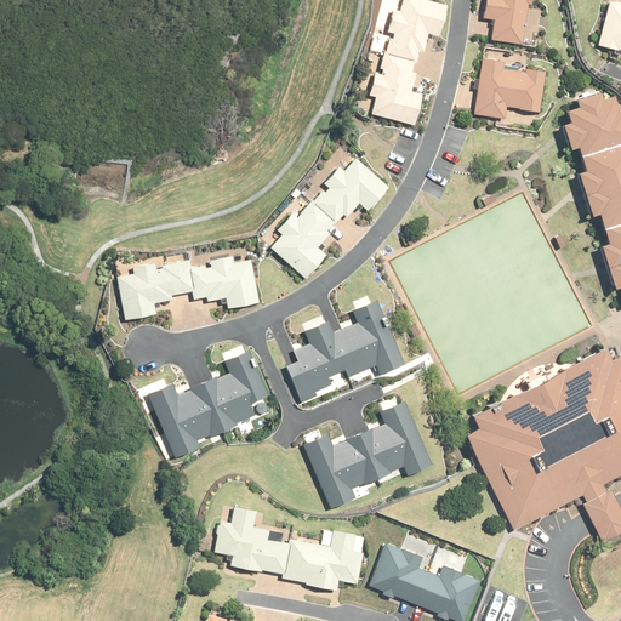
[(376,97),(372,110),(412,121),(420,96),(409,92),(414,74),(409,73),(416,45),(420,46),(425,30),(438,34),(445,6),(421,0),(404,0),(402,13),(394,11),(388,33),(393,34),(389,49),(383,51),(379,67),(382,69),(381,73),(375,72),(369,95),(376,97)]
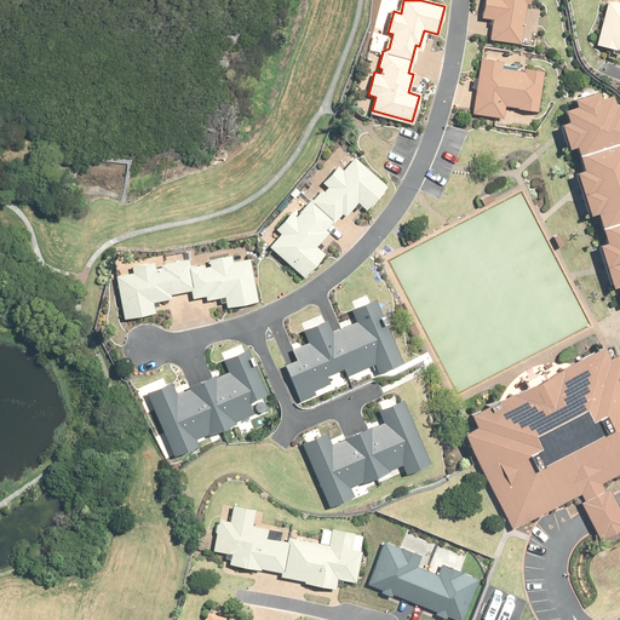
[(492,18),(488,41),(522,46),(529,5),(532,5),(532,0),(484,0),(482,17),(492,18)]
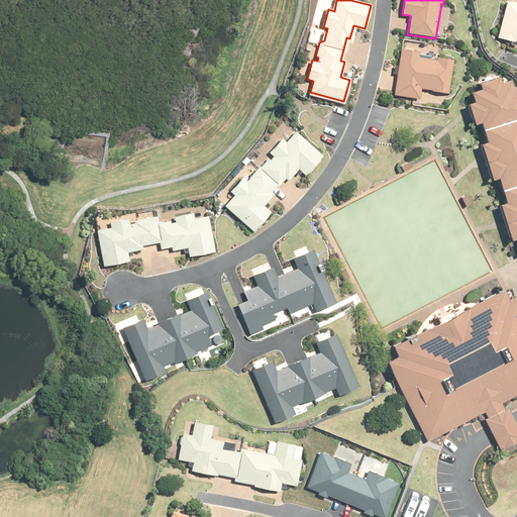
[(516,3),(505,0),(503,0),(494,37),(516,43),(516,3)]
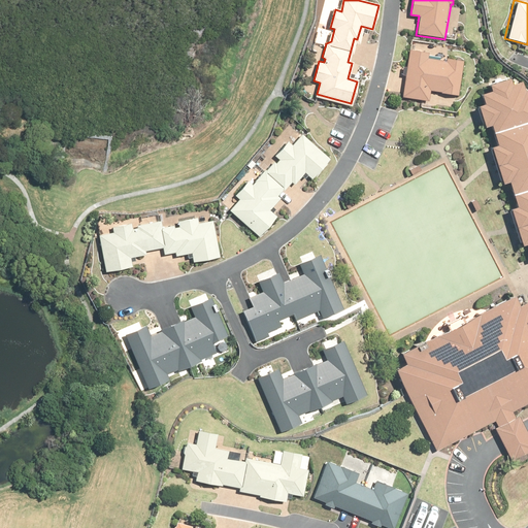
[(407,47),(399,97),(430,103),(432,92),(456,96),(462,61),(449,59),(448,63),(428,59),(429,52),(407,47)]
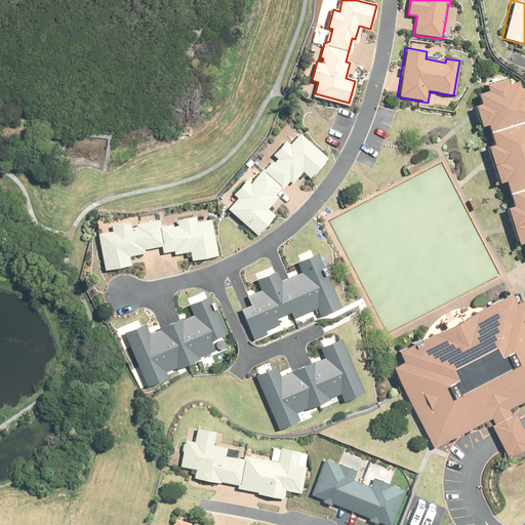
[(524,240),(524,86),(521,88),(518,79),(510,81),(508,74),(483,82),(485,89),(478,91),(481,101),(473,103),(476,113),(480,127),(488,124),(494,143),(488,145),(492,159),(499,180),(506,178),(513,205),(506,207),(513,229),(517,243),(524,240)]
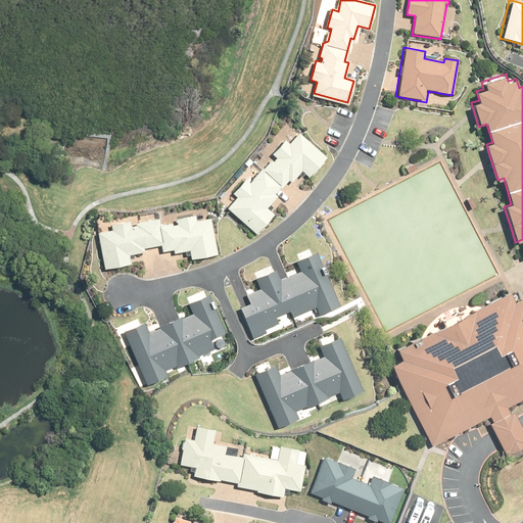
[(241,198),(233,207),(259,230),(275,214),(268,207),(278,195),(275,192),(290,174),(293,176),(301,165),(311,174),(327,154),(300,133),(291,144),(286,140),(274,154),(277,157),(269,167),(264,167),(254,177),(255,179),(252,182),(249,179),(236,194),(241,198)]
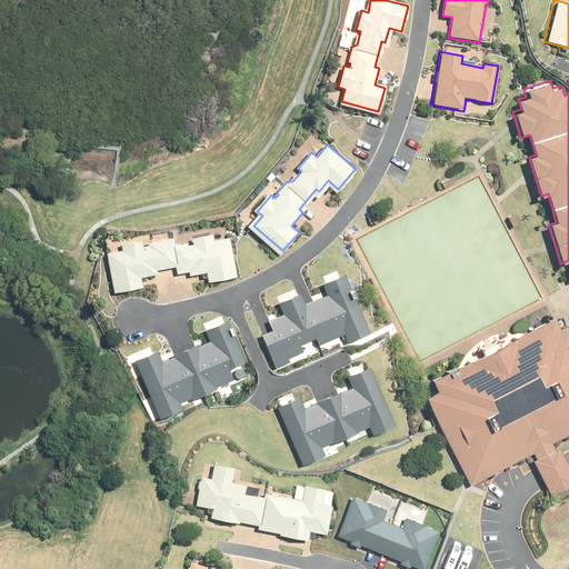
[(125,255),(111,257),(119,295),(143,290),(141,280),(158,277),(158,272),(183,267),(185,270),(199,268),(201,280),(227,276),(220,239),(203,242),(202,236),(182,239),(183,243),(169,247),(166,242),(150,246),(150,248),(146,249),(145,243),(123,248),(125,255)]
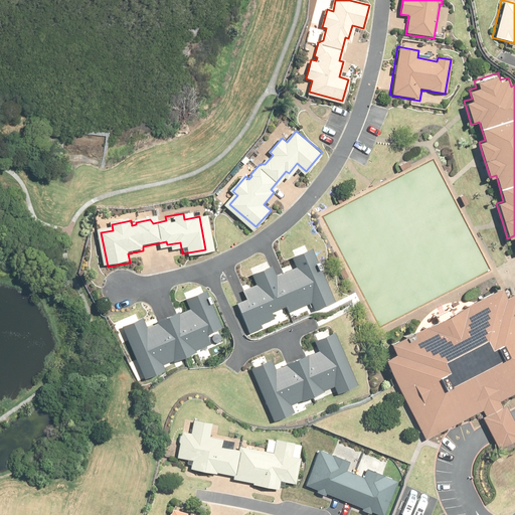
[(248,299),(238,303),(250,334),(264,329),(263,325),(277,319),(274,313),(288,307),(290,312),(311,303),(314,311),(334,302),(313,248),(293,256),(298,269),(276,278),(272,268),(254,275),(258,285),(244,290),(248,299)]
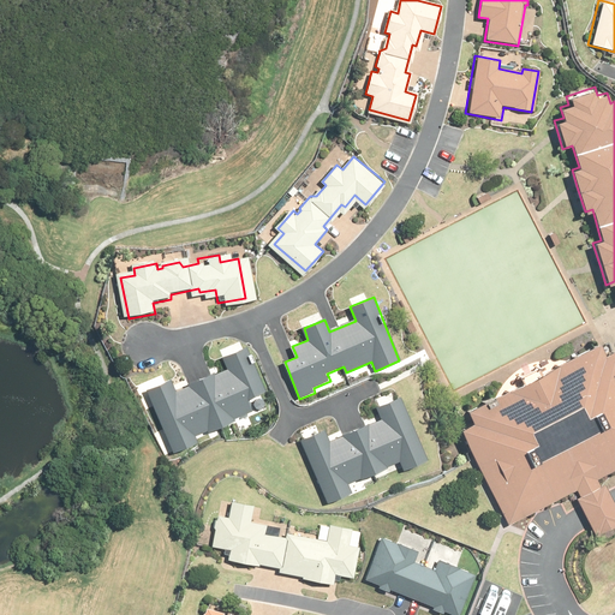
[(473,423),(461,429),(511,524),(579,490),(583,497),(578,500),(587,518),(591,525),(597,536),(614,526),(614,503),(614,502),(605,485),(602,488),(598,478),(614,469),(614,348),(604,354),(598,342),(466,410),(473,423)]
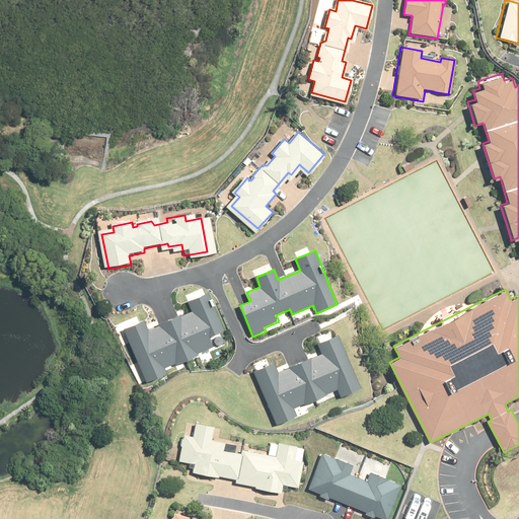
[(141,320),(118,330),(142,381),(159,373),(156,368),(202,347),(207,358),(229,347),(204,292),(178,303),(182,311),(145,328),(141,320)]
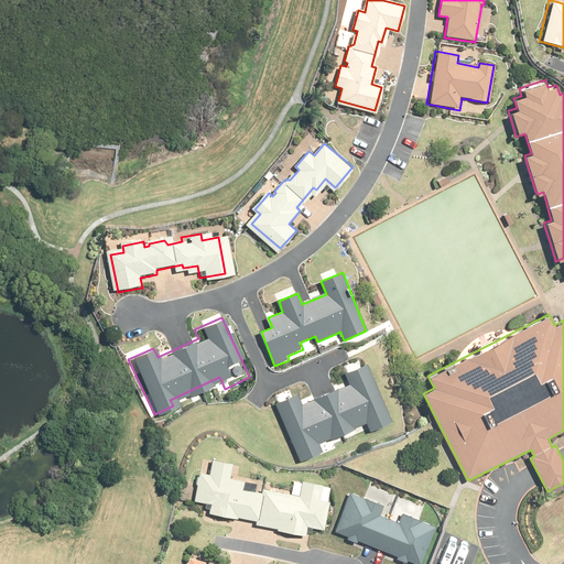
[(300,393),(275,404),(301,459),(320,451),(316,445),(366,422),(371,434),(396,423),(368,362),(340,375),(345,383),(304,402),(300,393)]
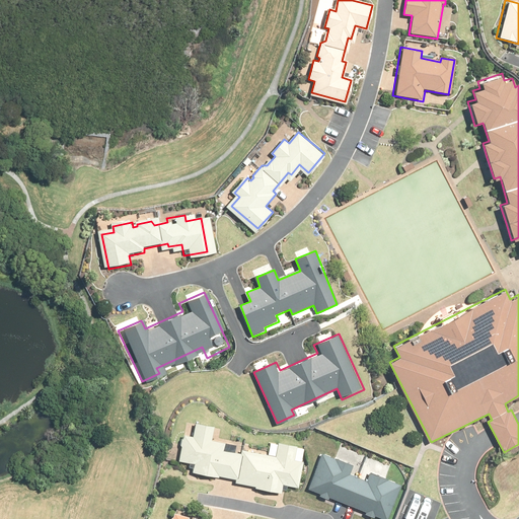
[(183,433),(176,461),(193,464),(192,470),(257,485),(256,489),(282,494),(284,485),(297,488),(303,462),(294,460),(297,448),(280,444),(277,457),(242,449),(241,453),(225,450),(227,443),(212,440),(215,427),(195,423),(193,435),(183,433)]
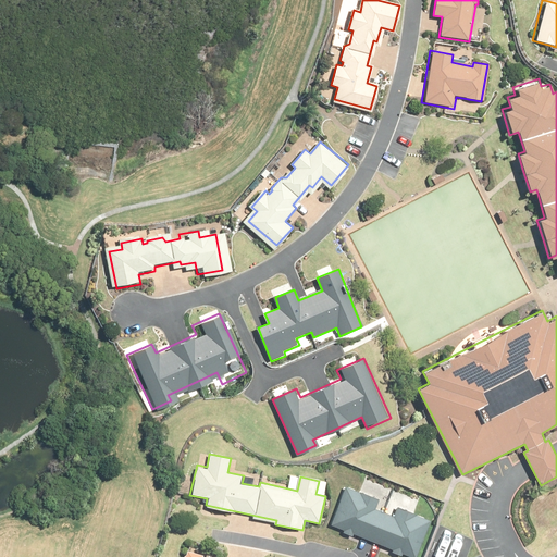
[(341,487),(325,525),(405,556),(410,556),(425,521),(396,509),(393,518),(371,509),(374,500),(341,487)]
